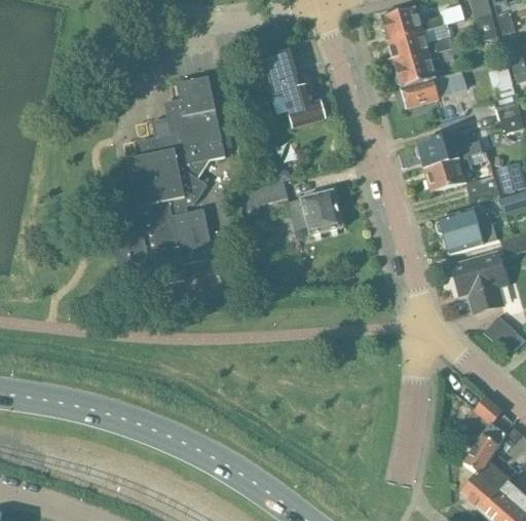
[(471,0),(475,15),(491,11),(488,0),(471,0)]
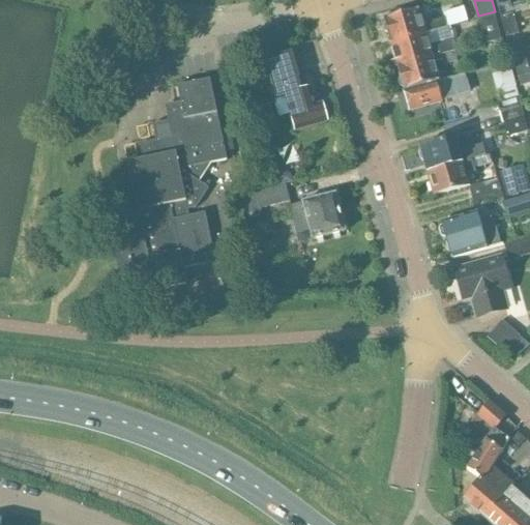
[(390,39),(427,30),(427,29),(447,24),(444,15),(423,20),(419,5),(383,16),(390,39)]
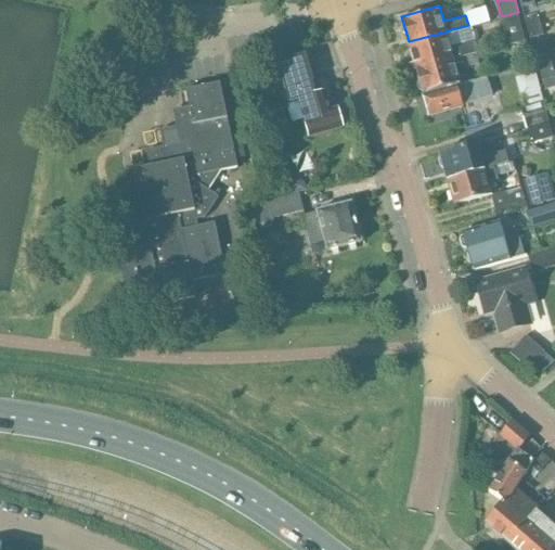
[(518,12),(501,16),(507,41),(525,37),(518,12)]
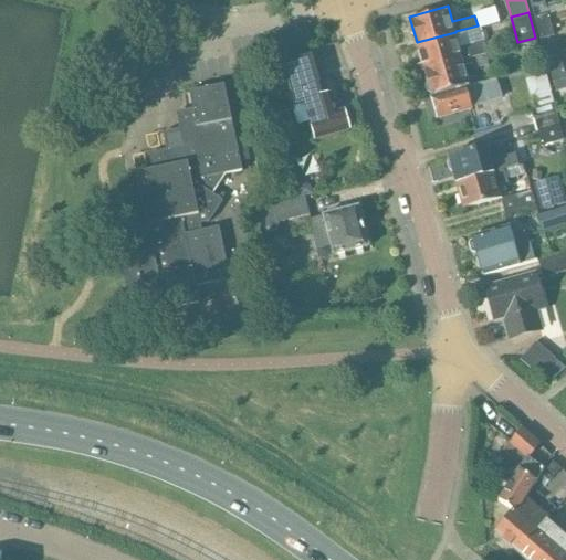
[(537,25),(552,21),(548,12),(535,17),(537,25)]
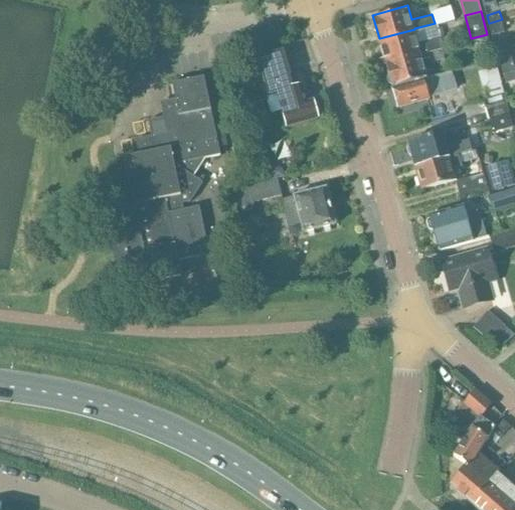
[(502,19),(489,23),(492,32),(504,28),(502,19)]
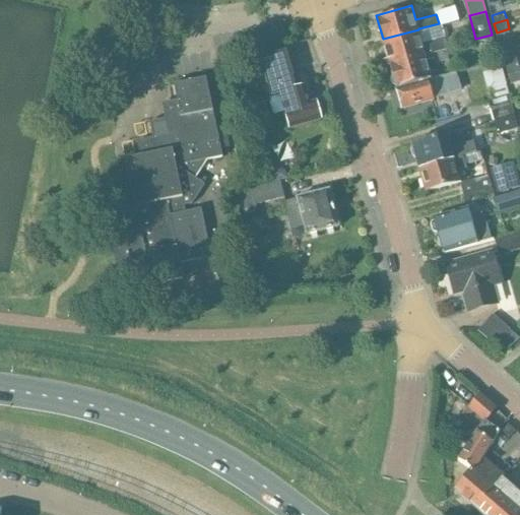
[(389,61),(446,46),(443,35),(421,41),(418,29),(383,39),(389,61)]
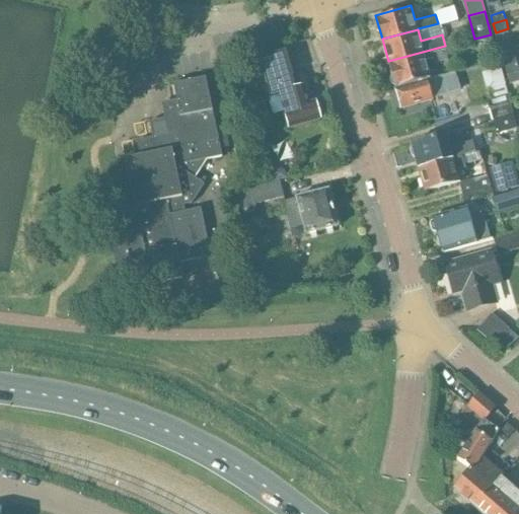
[(285,46),(257,54),(270,94),(279,91),(284,107),(289,125),(320,116),(319,113),(322,109),(320,101),(316,101),(315,97),(308,99),(303,82),(294,85),(291,72),(293,72),(285,46)]
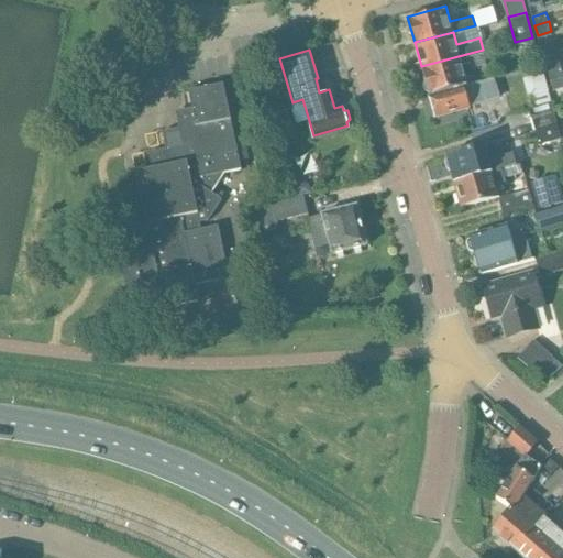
[(428,91),(467,80),(462,62),(470,59),(472,65),(486,61),(483,50),(421,66),(428,91)]
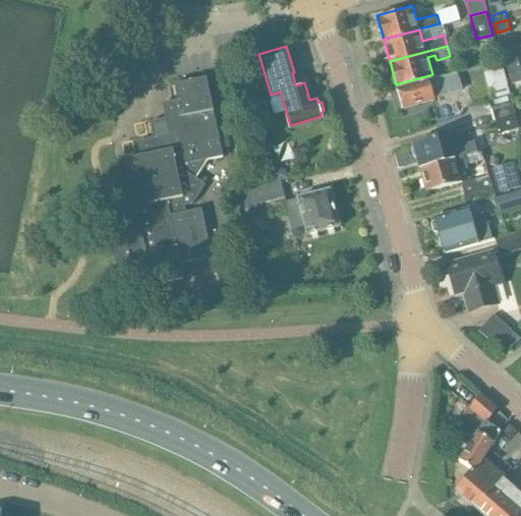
[(509,71),(520,67),(520,66),(519,60),(506,63),(509,71)]
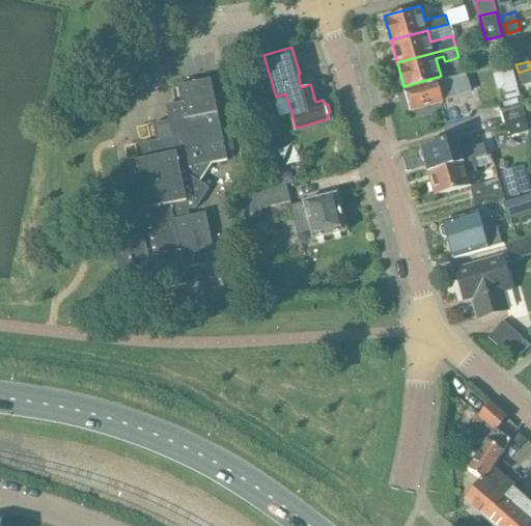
[(530,68),(519,73),(521,82),(530,78),(530,68)]
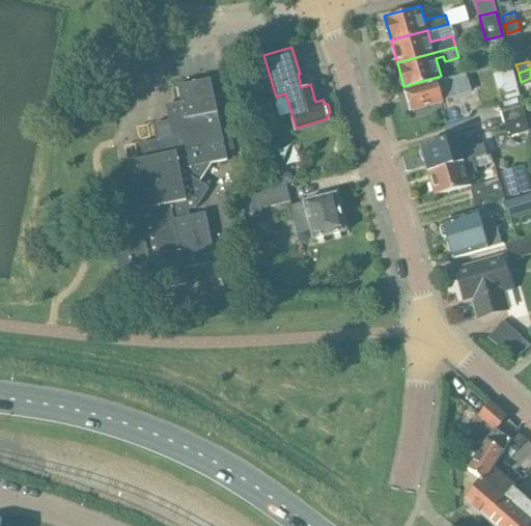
[(441,76),(403,86),(410,107),(442,99),(442,97),(456,92),(454,85),(469,81),(466,70),(441,77),(441,76)]
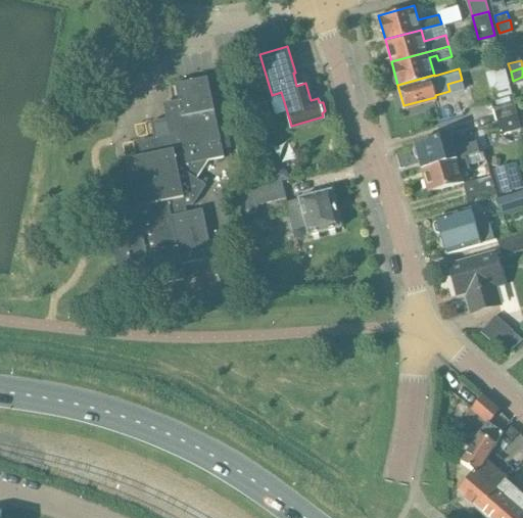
[(107,223),(111,241),(119,274),(148,268),(149,268),(152,283),(185,276),(181,261),(212,254),(202,206),(187,209),(185,203),(192,202),(205,182),(195,175),(201,166),(200,158),(224,154),(222,146),(230,144),(226,124),(218,126),(207,75),(175,82),(178,97),(162,100),(165,115),(150,120),(153,135),(138,138),(141,153),(126,157),(132,188),(116,191),(124,220),(107,223)]
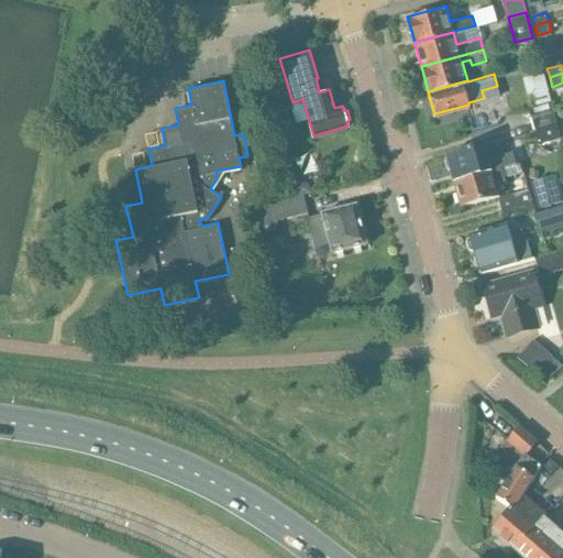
[(536,102),(528,105),(534,127),(534,128),(534,129),(558,122),(558,121),(556,121),(550,98),(536,102)]
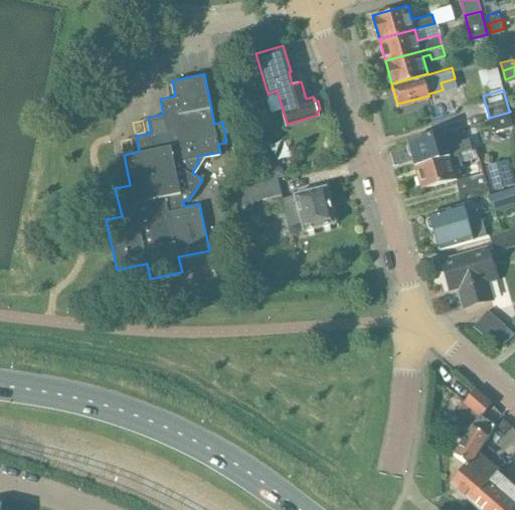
[(414,163),(472,147),(469,136),(447,142),(444,130),(408,140),(414,163)]
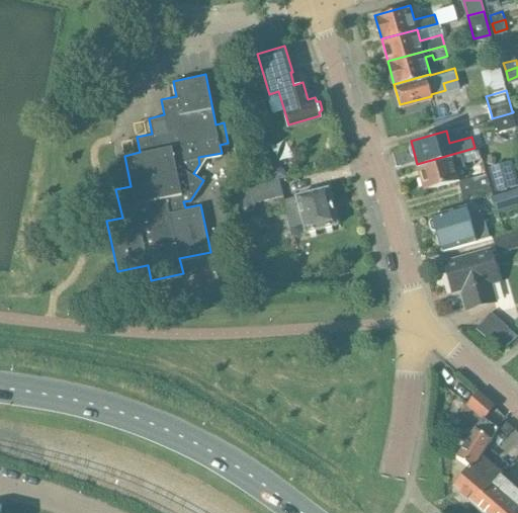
[(464,161),(482,156),(479,147),(475,148),(417,164),(424,187),(457,178),(461,192),(490,184),(486,171),(459,178),(456,166),(465,164),(464,161)]
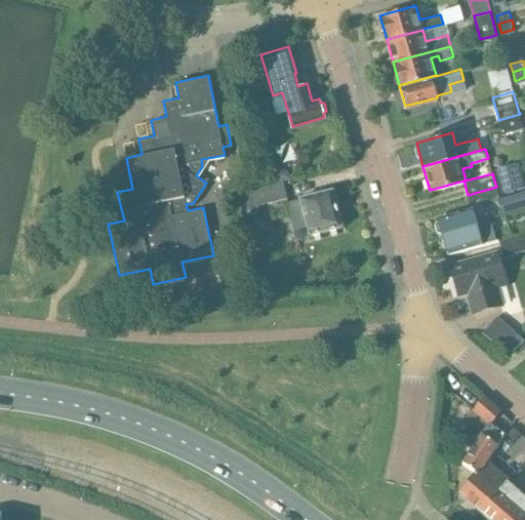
[(502,194),(524,187),(524,180),(519,160),(494,167),(502,194)]
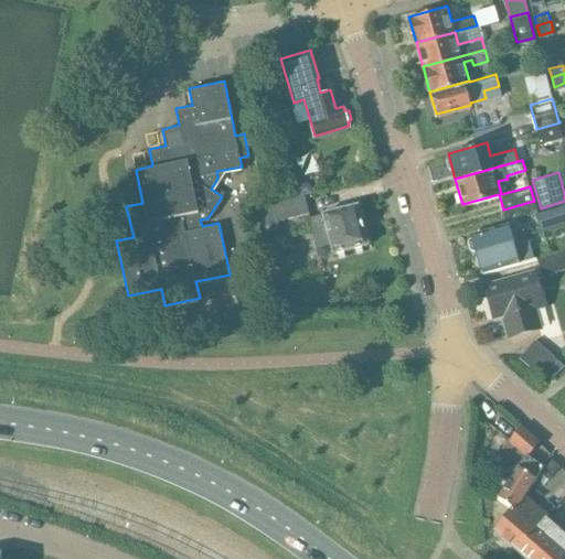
[(302,178),(289,181),(294,195),(297,194),(305,192),(311,191),(310,182),(302,178)]
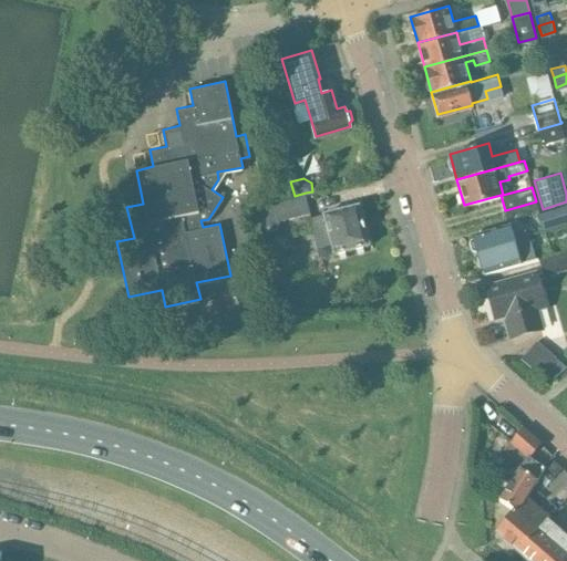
[(280,225),(279,219),(310,211),(306,193),(298,195),(295,196),(256,206),(263,229),(280,225)]
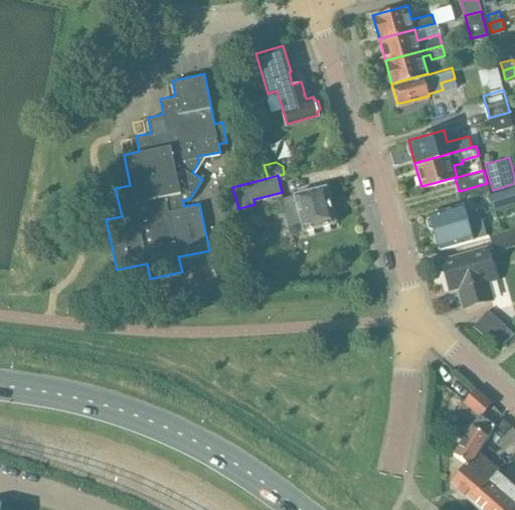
[(488,192),(492,208),(514,201),(514,183),(493,190),(488,192)]
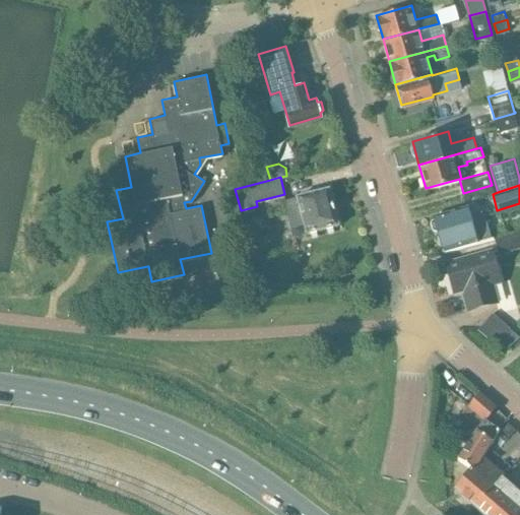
[(297,195),(284,198),(287,211),(295,209),(298,218),(302,217),(306,232),(338,223),(328,187),(297,195)]
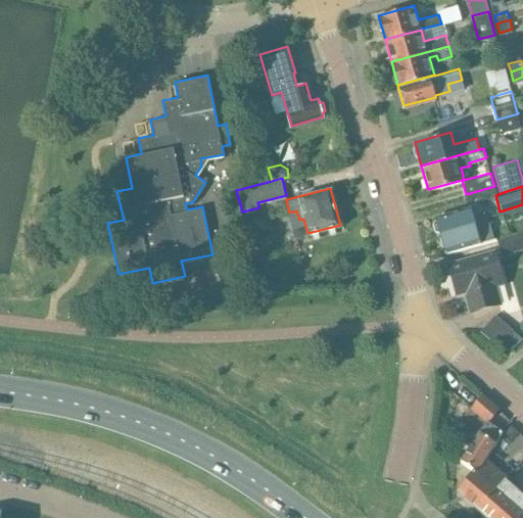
[(446,251),(494,238),(487,214),(474,217),(471,205),(436,216),(446,251)]
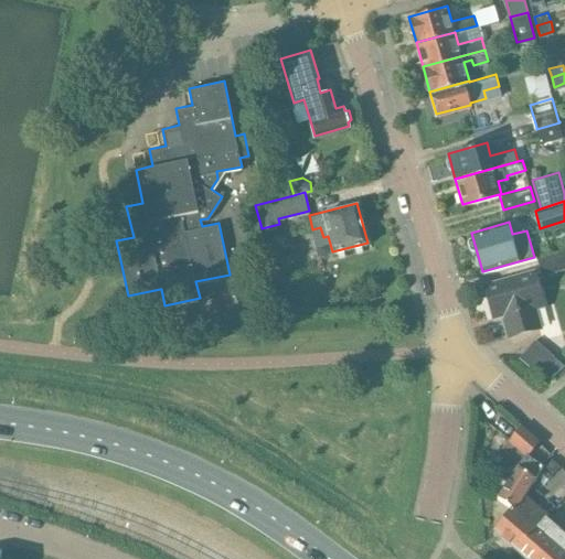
[(564,247),(536,255),(541,272),(564,265),(564,247)]
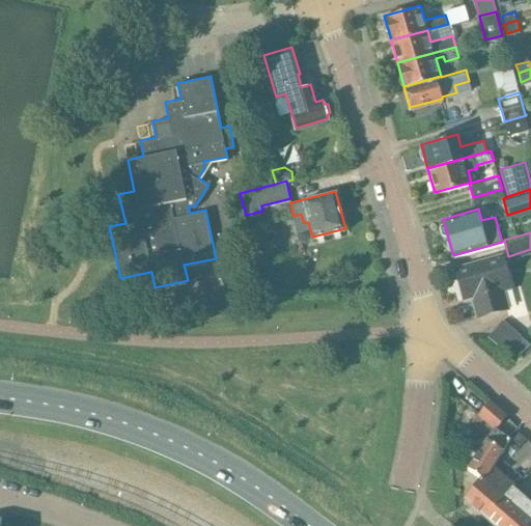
[(505,289),(510,288),(501,255),(456,268),(464,296),(473,294),(478,313),(509,305),(505,289)]
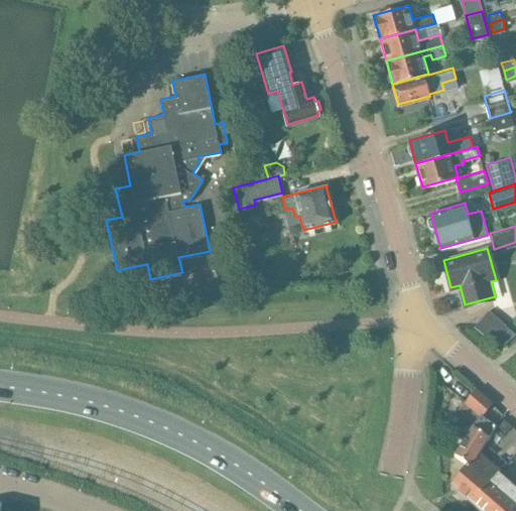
[(226,255),(211,258),(213,265),(214,265),(216,272),(228,269),(227,262),(228,262),(226,255)]
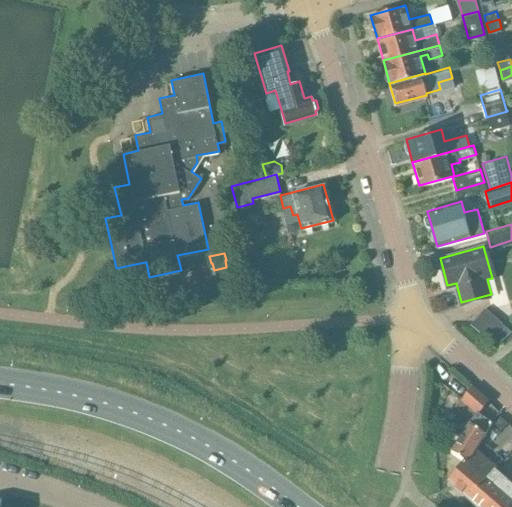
[(484,305),(470,322),(488,338),(502,321),(484,305)]
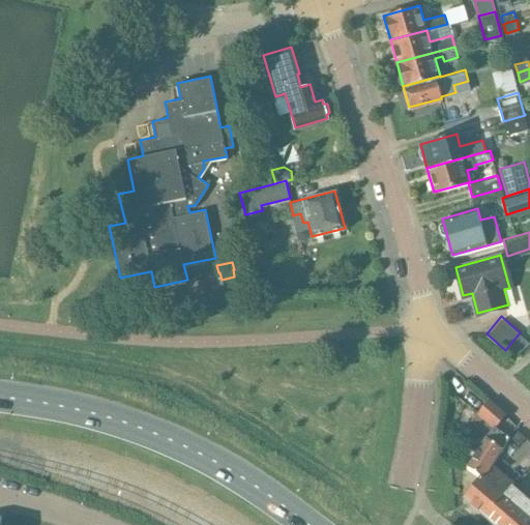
[(488,433),(467,466),(479,474),(490,462),(491,463),(492,462),(493,463),(503,447),(509,436),(496,426),(506,413),(490,399),(472,418),(488,433)]
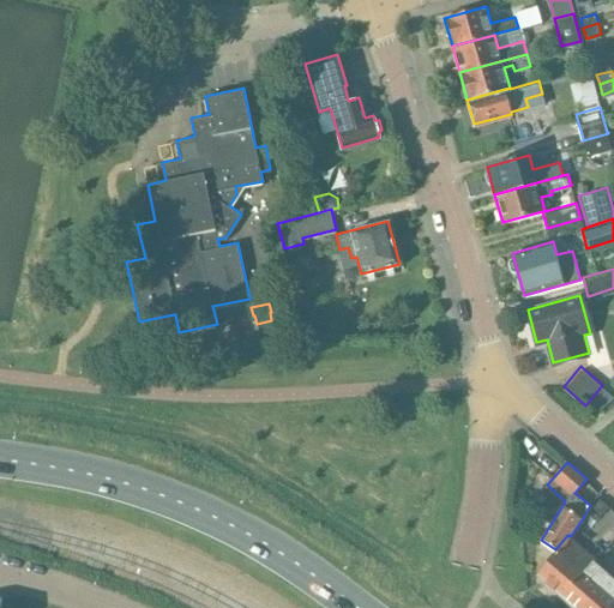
[(601,513),(608,505),(600,497),(591,504),(601,513)]
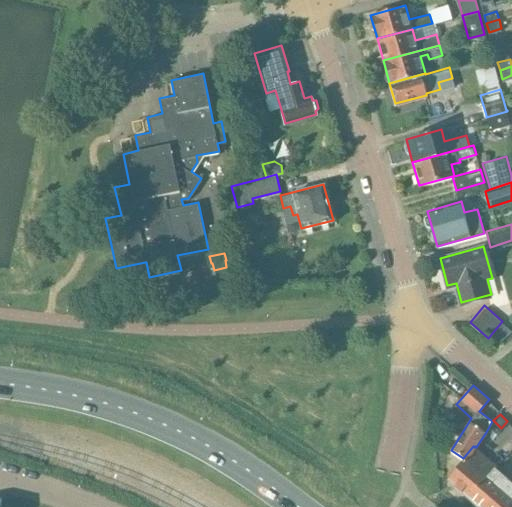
[(496,464),(476,447),(475,446),(474,447),(473,446),(463,458),(464,459),(447,478),(468,496),(496,464)]
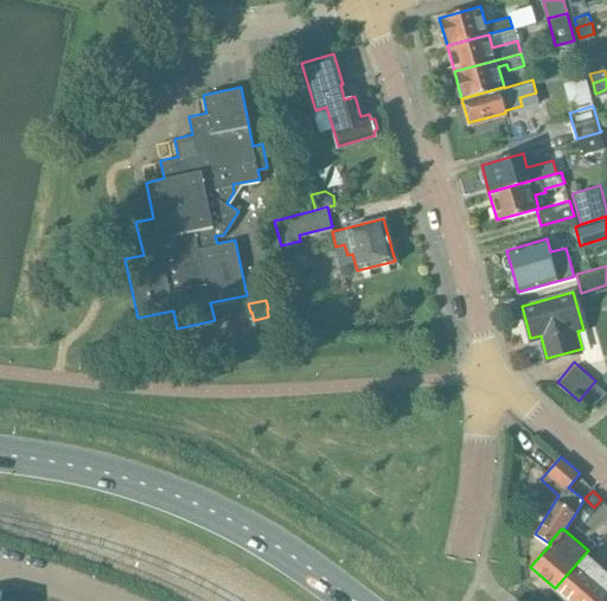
[(569,600),(572,600),(605,564),(588,550),(555,588),(569,600)]
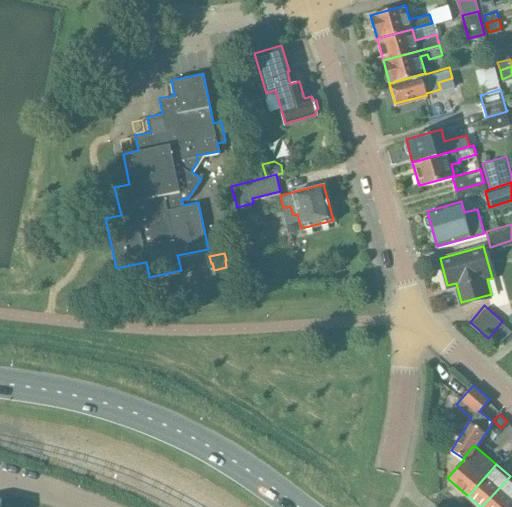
[(507,506),(511,503),(511,478),(510,476),(482,506),(507,506)]
